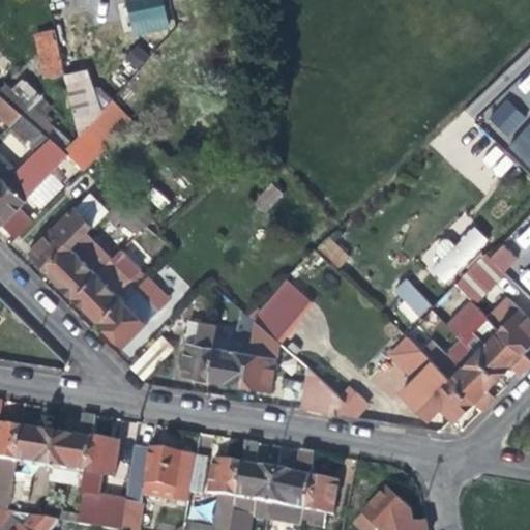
[(157,0),(137,0),(125,2),(128,19),(160,13),(157,0)]
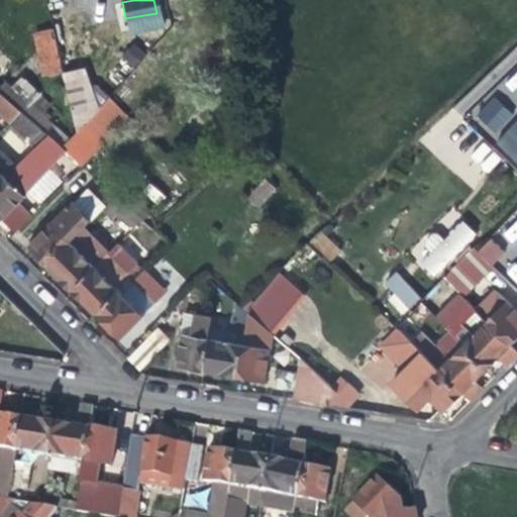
[(63,73),(54,32),(37,35),(43,76),(63,73)]
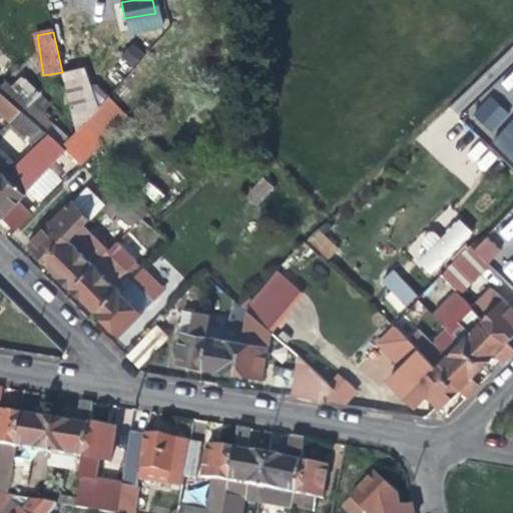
[(129,40),(111,59),(116,77),(140,51),(129,40)]
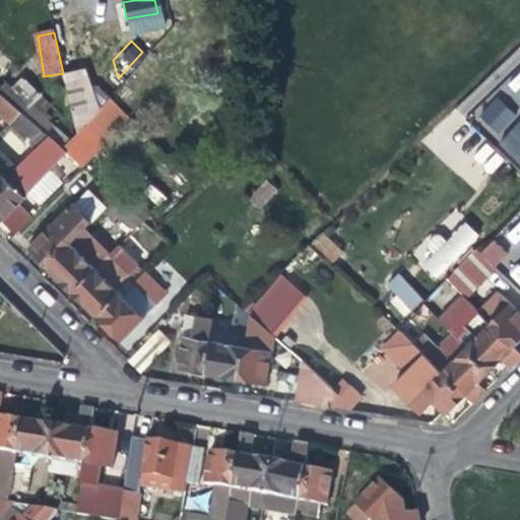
[(103,94),(118,78),(113,60),(90,83),(103,94)]
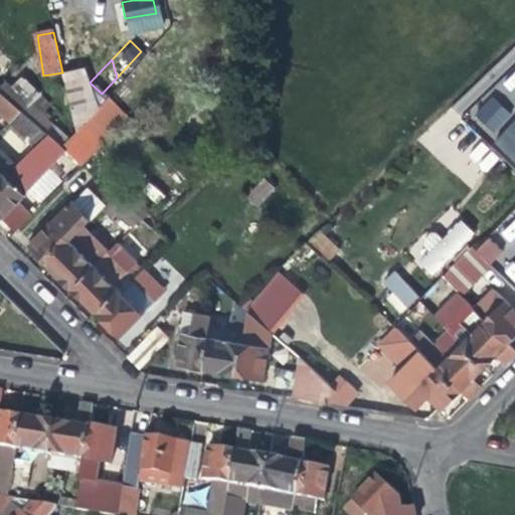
[(25,79),(15,90),(5,99),(21,112),(21,113),(39,95),(25,79)]
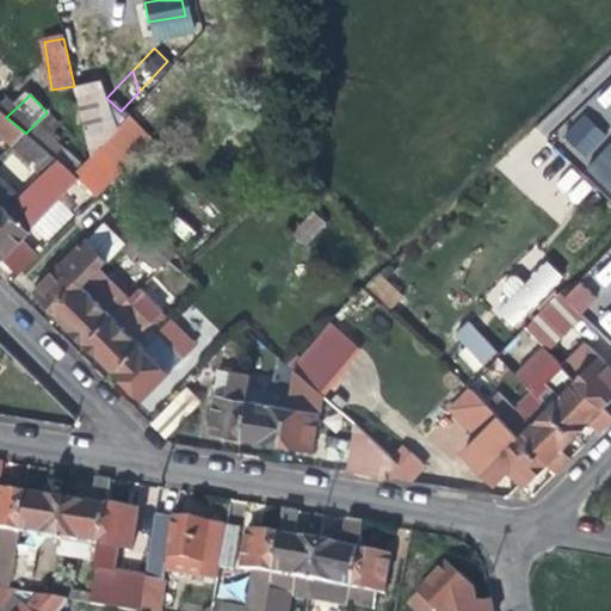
[(10,98),(0,107),(0,110),(6,117),(18,106),(10,98)]
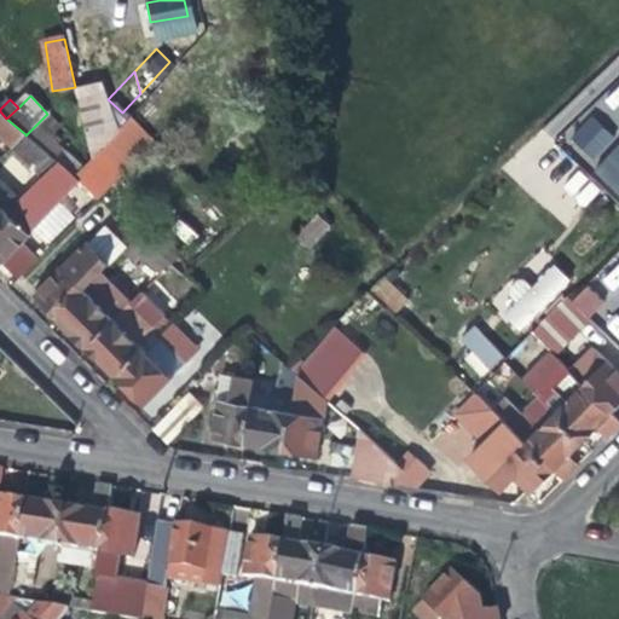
[(0,138),(11,148),(25,134),(6,119),(0,111),(0,138)]
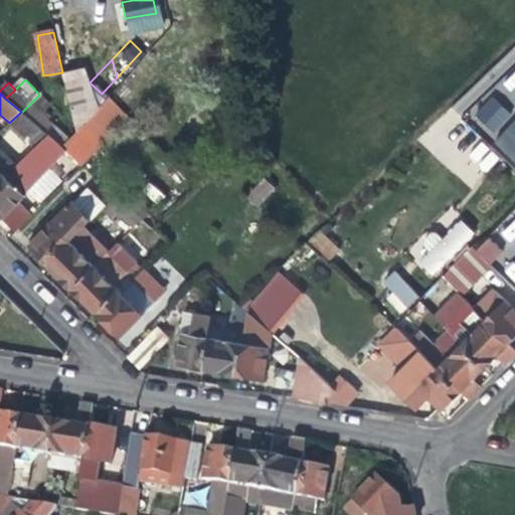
[(490,95),(470,117),(492,137),(512,115),(490,95)]
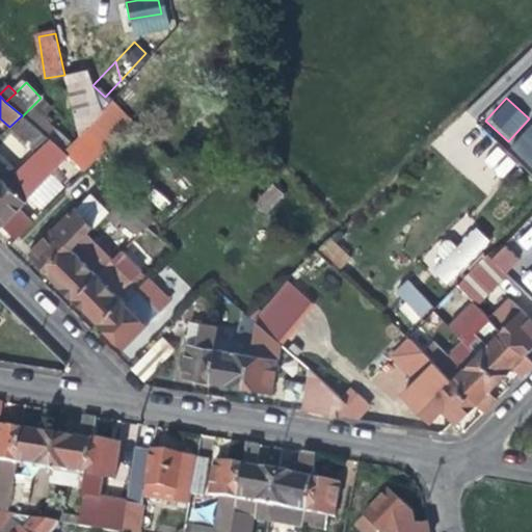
[(110,100),(64,154),(84,171),(129,120),(110,100)]
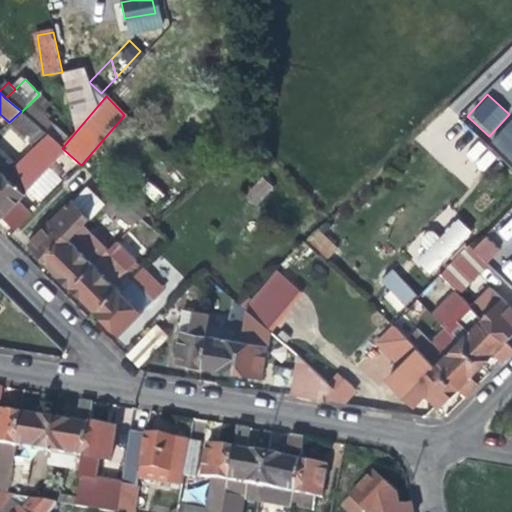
[(9,122),(32,148),(46,134),(21,112),(21,111),(9,122)]
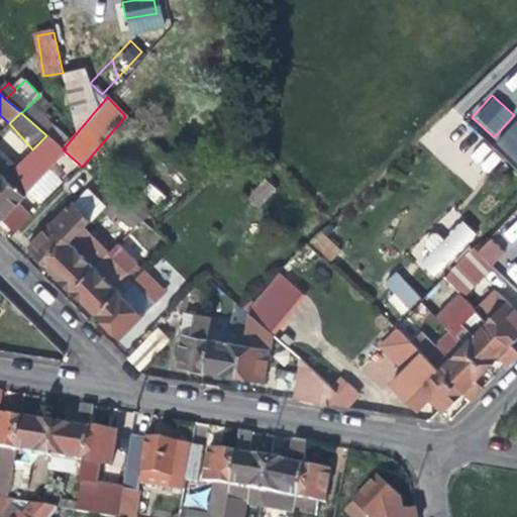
[(516,118),(494,143),(516,165),(516,118)]
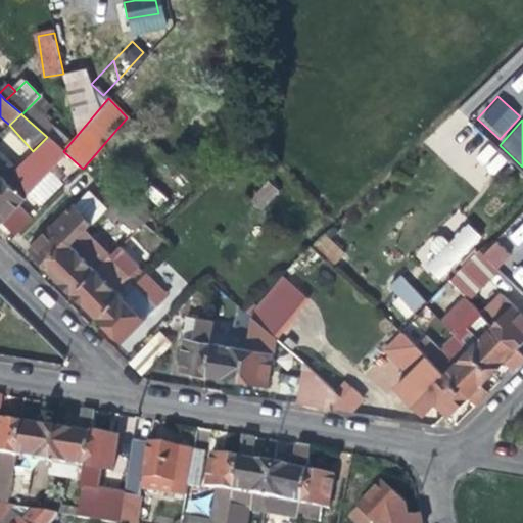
[(47,168),(63,151),(47,137),(33,151),(15,169),(0,184),(0,226),(12,238),(31,220),(17,206),(22,200),(21,199),(50,171),(47,168)]
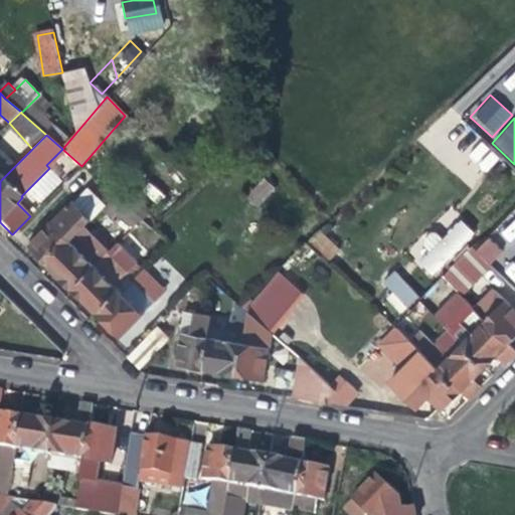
[(467,156),(486,172),(498,158),(479,142),(467,156)]
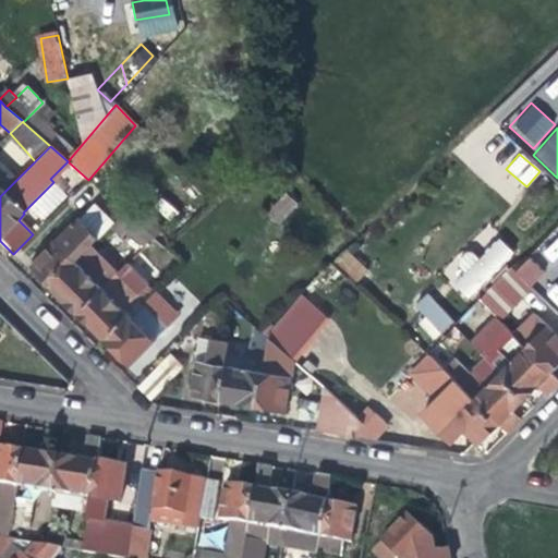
[(0,196),(16,180),(0,161),(0,196)]
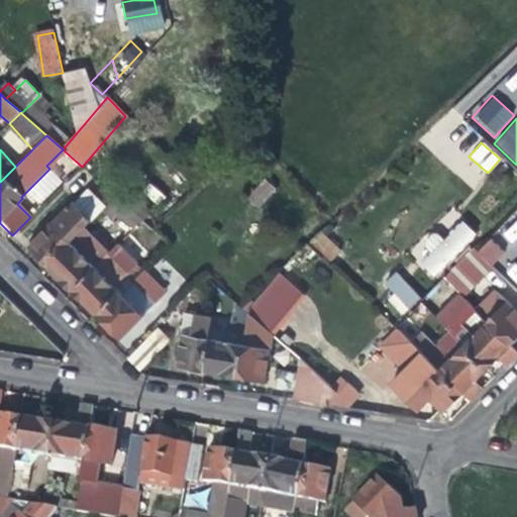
[(262,181),(244,200),(256,211),(274,191),(262,181)]
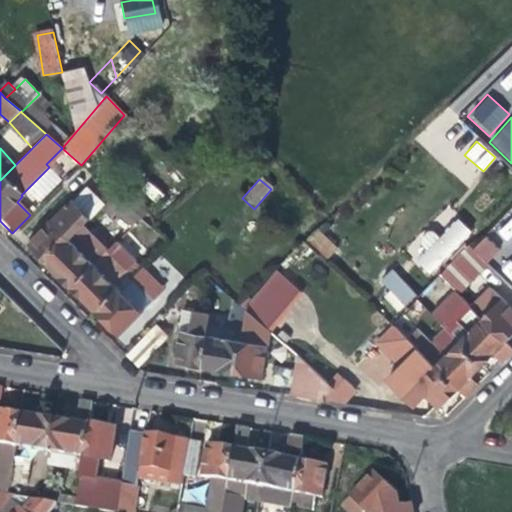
[(32,253),(44,264),(68,241),(77,231),(76,229),(88,218),(89,219),(103,205),(86,187),(71,201),(70,200),(25,246),(32,253)]
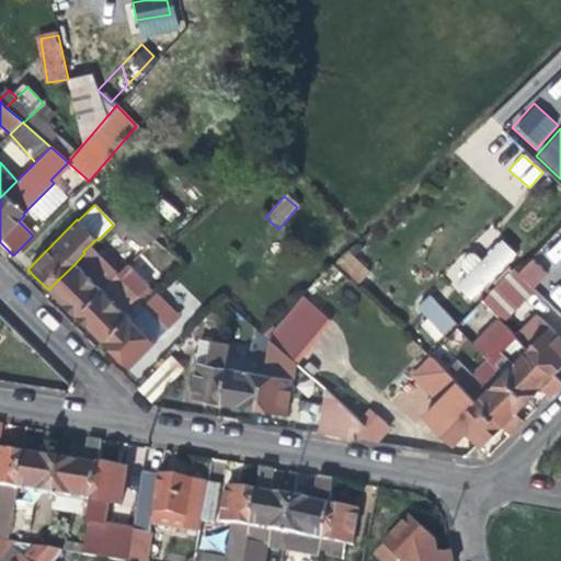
[(159,232),(130,207),(125,214),(138,225),(153,239),(159,232)]
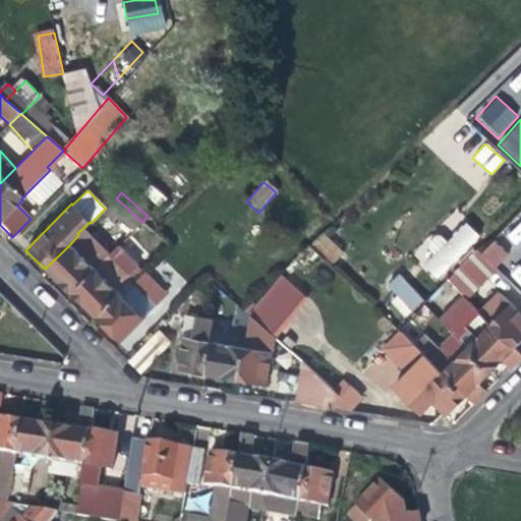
[(142,222),(128,209),(116,198),(110,204),(136,228),(143,222),(142,222)]
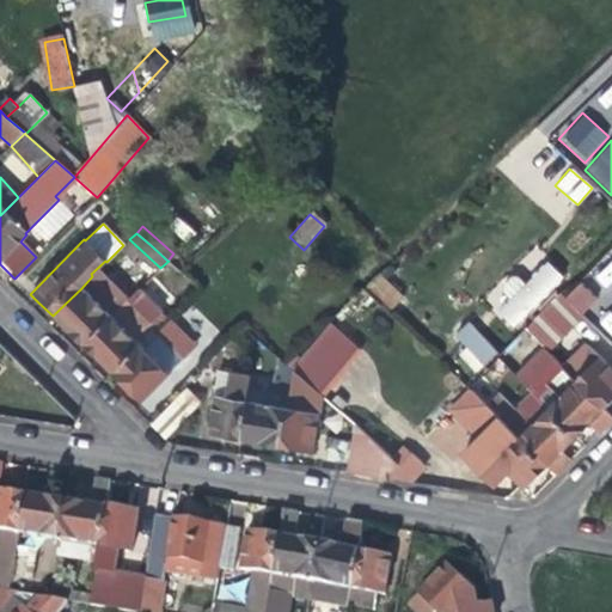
[(510,271),(482,299),(512,330),(565,279),(548,261),(522,285),(510,271)]
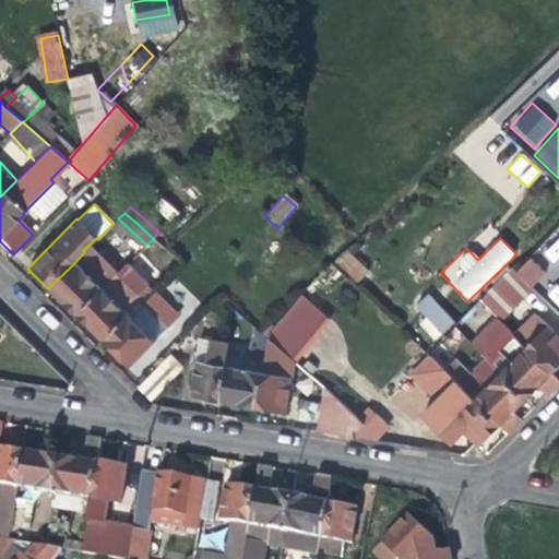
[(357,283),(369,270),(347,249),(334,261),(357,283)]
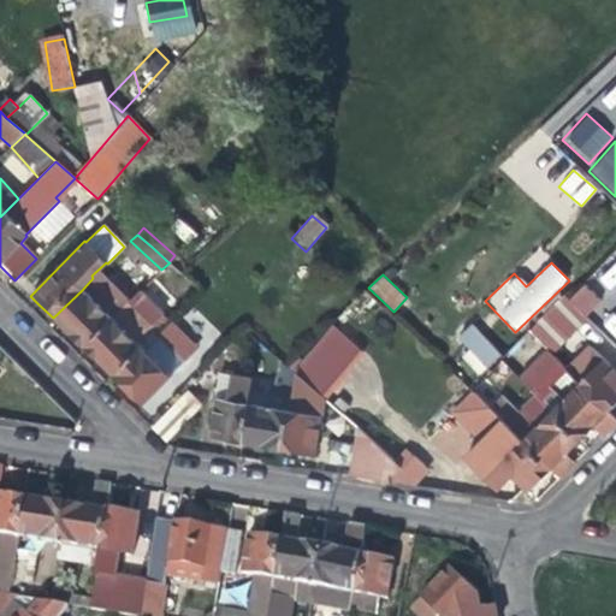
[(87,296),(111,319),(125,306),(101,282),(87,296)]
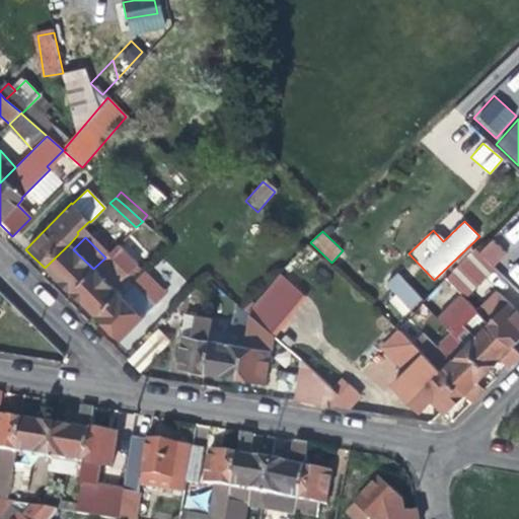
[(494,243),(483,255),(496,268),(508,255),(494,243)]
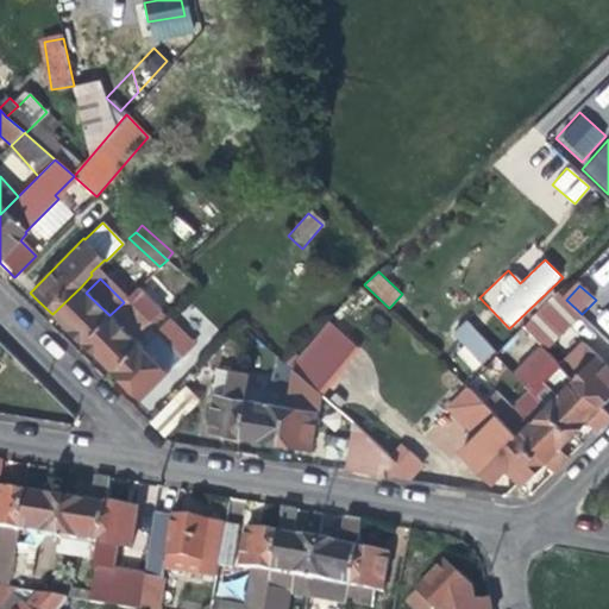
[(86,293),(81,287),(52,314),(69,331),(82,344),(110,315),(86,293)]
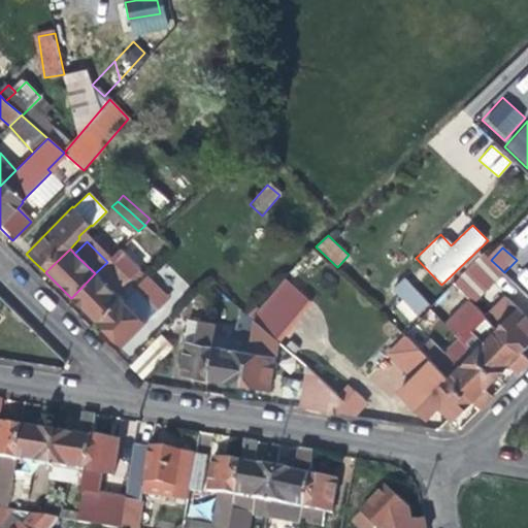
[(454,286),(471,302),(474,305),(501,275),(483,257),(454,286)]
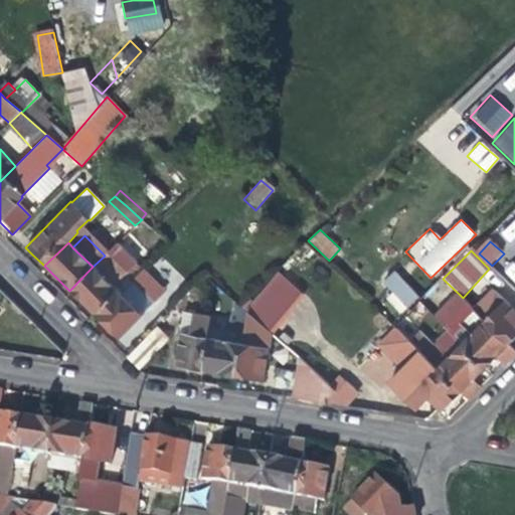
[(83,304),(95,316),(118,292),(113,287),(125,275),(105,255),(93,267),(69,291),(83,304)]
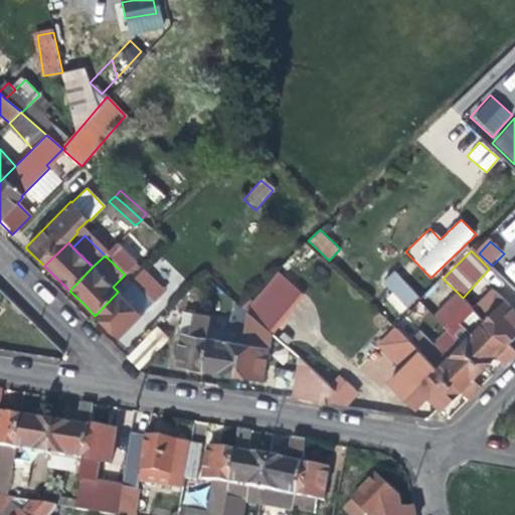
[(503,271),(514,283),(514,262),(514,261),(503,271)]
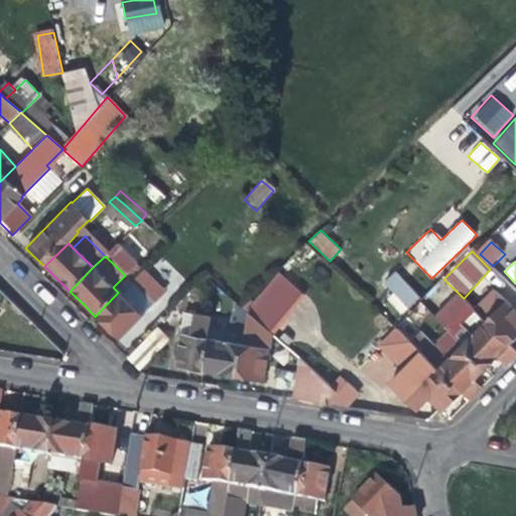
[(139,271),(129,282),(149,303),(159,293),(139,271)]
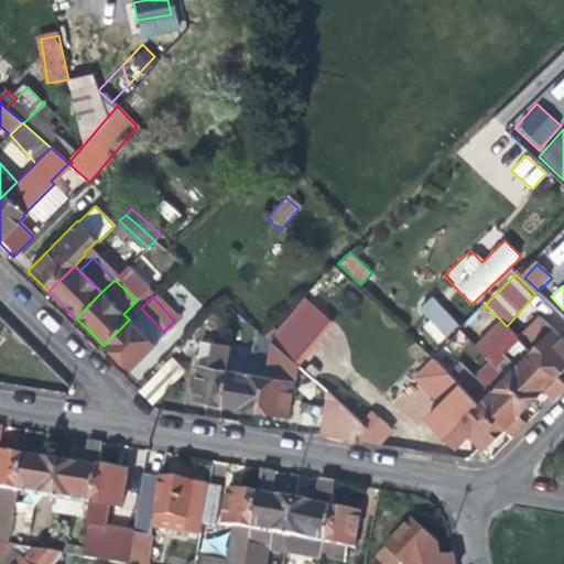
[(422,311),(449,342),(464,327),(436,299),(422,311)]
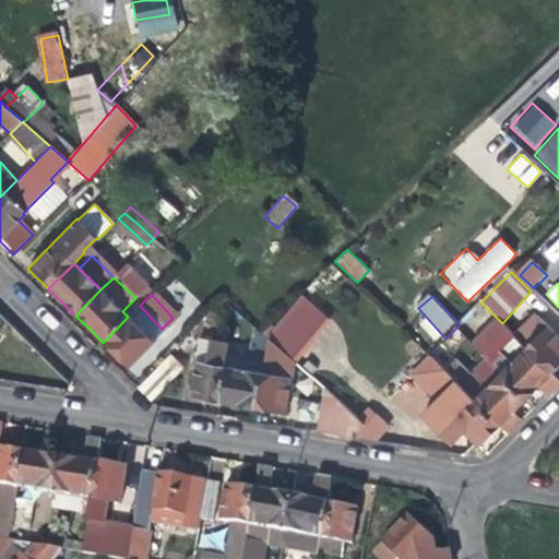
[(305,299),(269,341),(290,359),(294,364),(330,319),(305,299)]
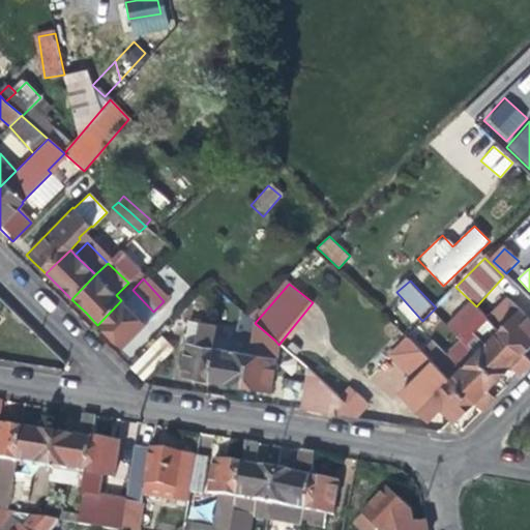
[(153,312),(133,290),(121,300),(97,325),(109,336),(121,349),(157,315),(153,312)]
